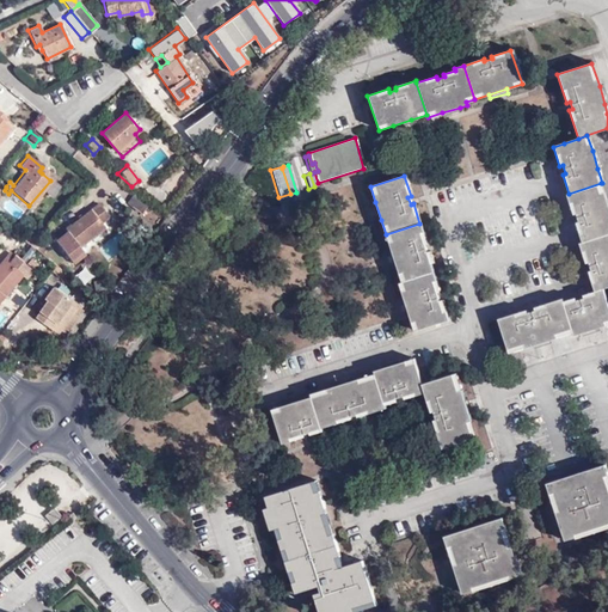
[(575,224),(579,244),(607,233),(607,207),(606,200),(601,183),(569,194),(566,195),(571,215),(575,214),(577,222),(575,224)]
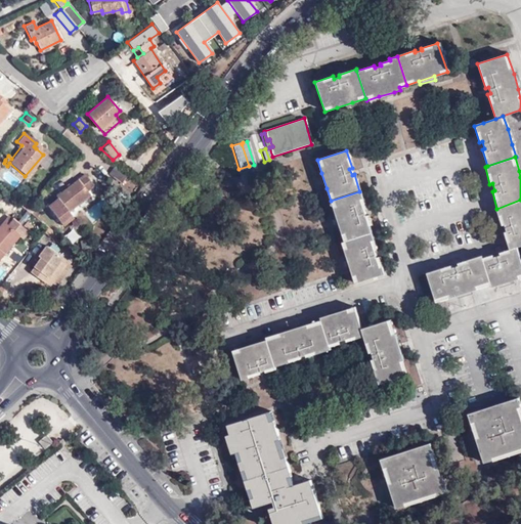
[(115,174),(118,170),(113,166),(106,173),(112,178),(115,174)]
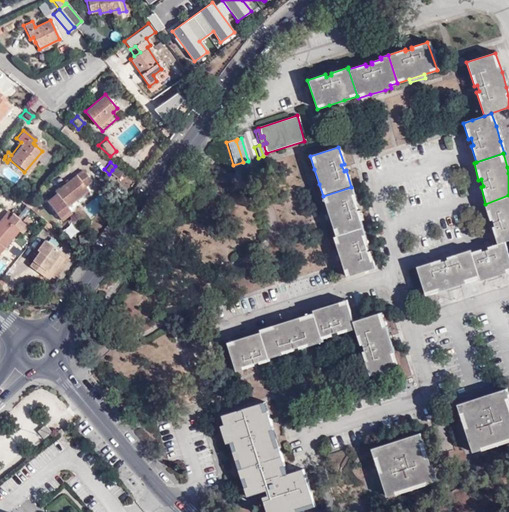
[(123,172),(115,166),(112,170),(109,174),(116,179),(123,172)]
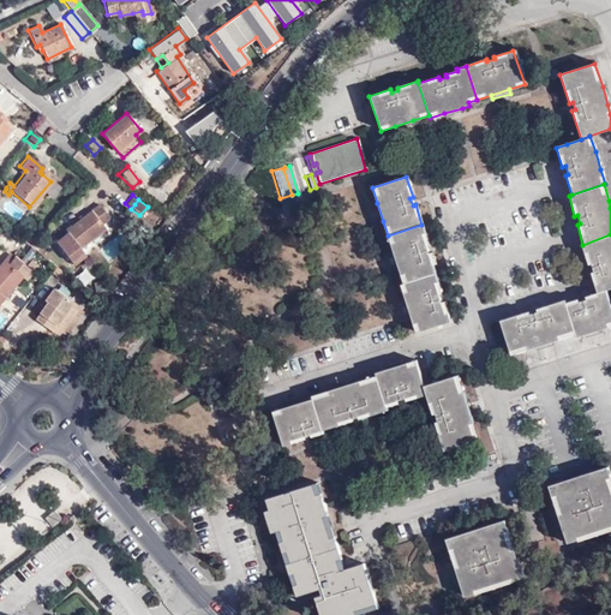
[(106,218),(96,204),(64,230),(65,233),(53,242),(71,264),(83,256),(77,248),(102,228),(99,222),(106,218)]
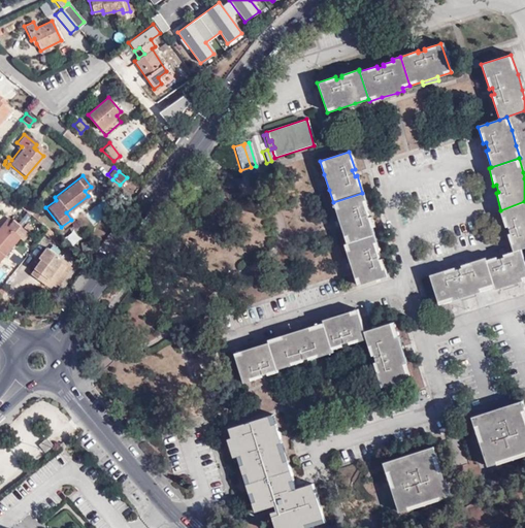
[(346,244),(372,235),(370,228),(372,228),(370,218),(367,218),(365,211),(367,210),(362,193),(333,202),(334,205),(337,216),(341,231),(346,244)]
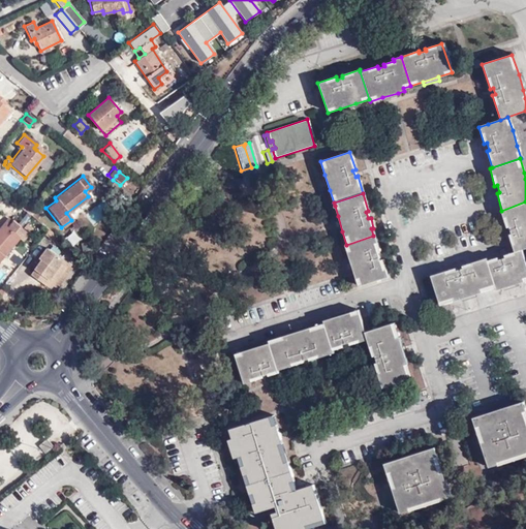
[(14,204),(27,214),(28,213),(31,209),(24,204),(24,205),(18,199),(14,204)]
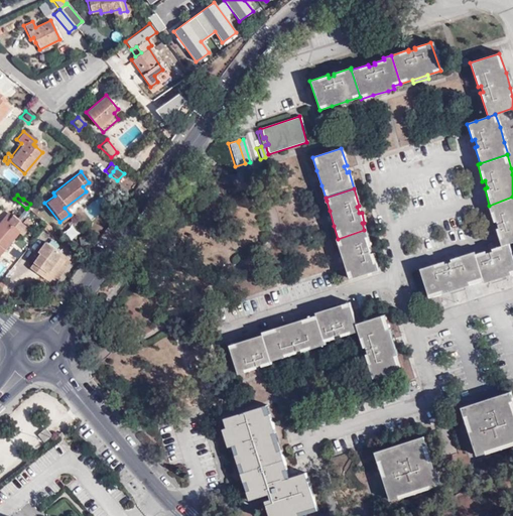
[(495,229),(499,243),(500,246),(507,244),(512,241),(512,197),(489,206),(488,206),(493,223),(495,222),(497,228),(495,229)]
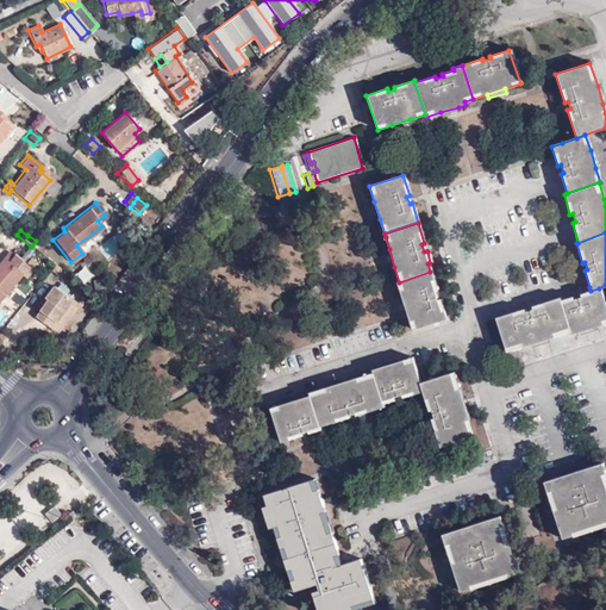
[(95,247),(104,259),(116,248),(107,237),(95,247)]
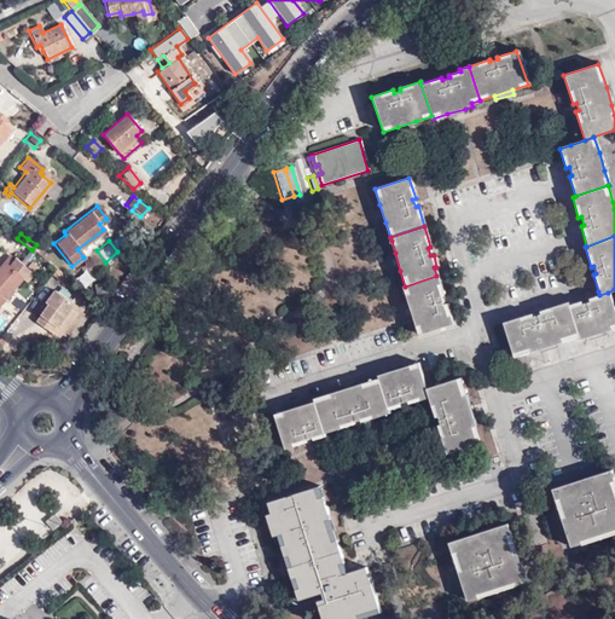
[(44,252),(36,244),(33,249),(40,256),(44,252)]
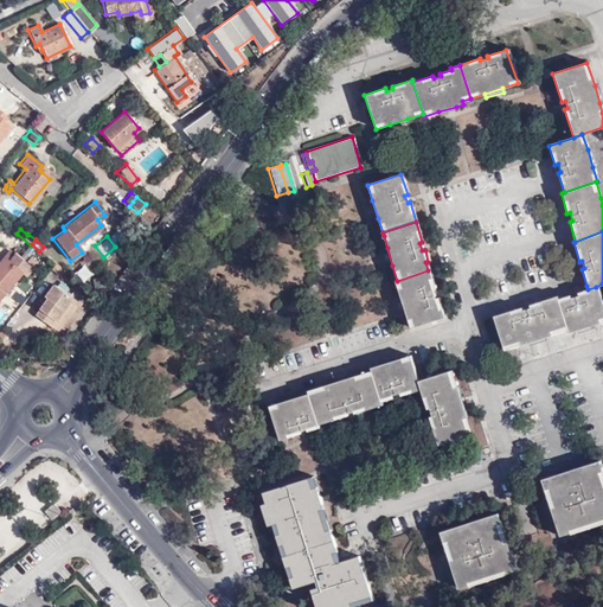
[(0,292),(18,272),(13,269),(20,260),(12,254),(5,261),(0,257),(0,292)]
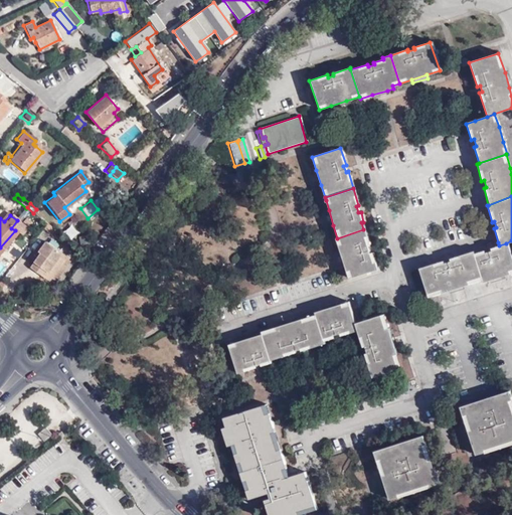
[(44,223),(40,228),(49,235),(53,231),(44,223)]
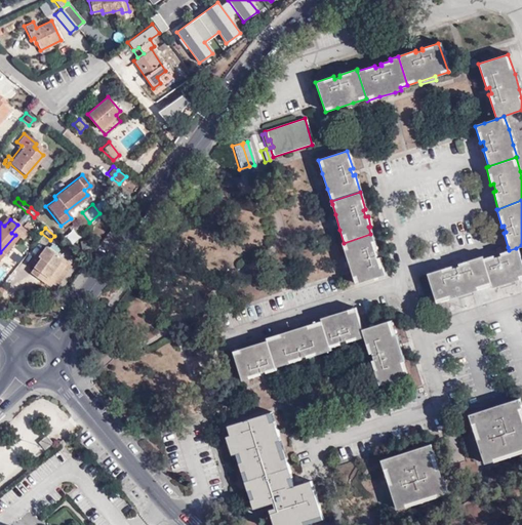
[(350,272),(354,285),(377,277),(384,275),(378,258),(376,259),(374,252),(376,251),(370,234),(344,243),(340,243),(345,256),(350,272)]
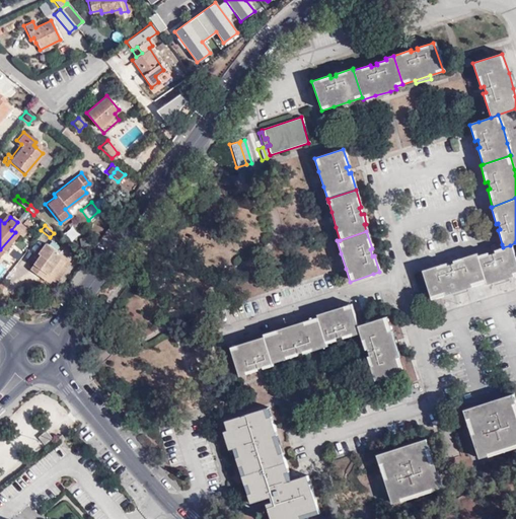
[(64,260),(65,257),(46,242),(38,252),(40,254),(29,269),(47,283),(50,280),(54,283),(68,263),(64,260)]
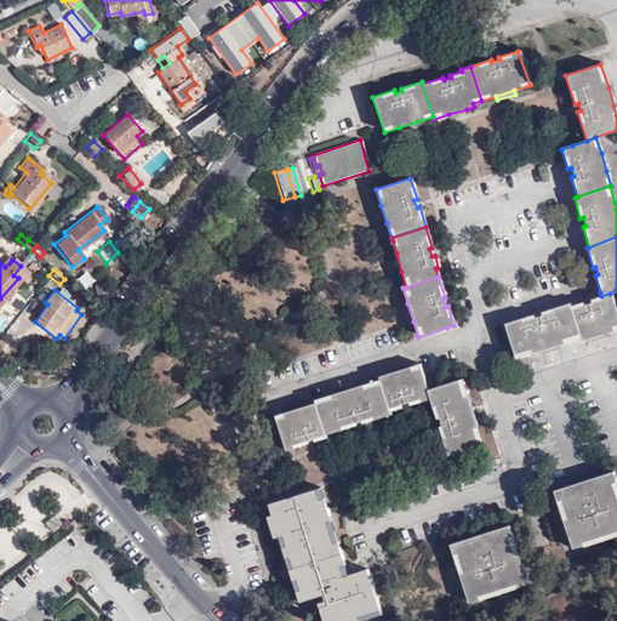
[(569,306),(580,339),(581,341),(587,339),(606,334),(616,329),(616,317),(610,294),(601,296),(589,300),(590,302),(582,306),(581,302),(569,306)]
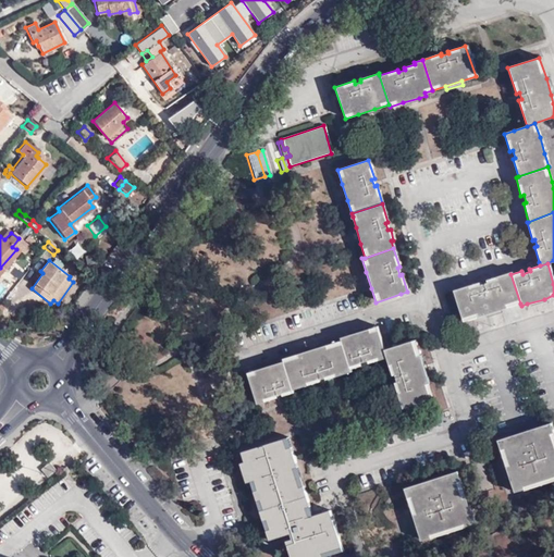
[(452,291),(453,294),(463,322),(483,314),(500,310),(520,304),(511,274),(509,272),(485,280),(485,283),(478,285),(478,282),(452,291)]
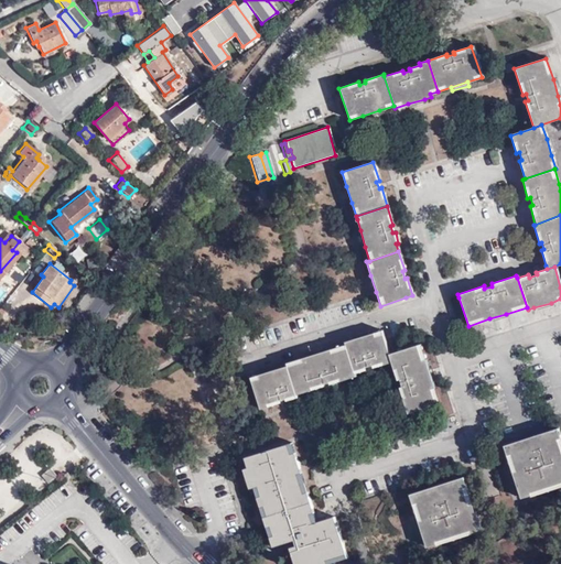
[(344,343),(345,345),(354,373),(365,370),(364,368),(370,366),(371,368),(390,362),(388,354),(380,331),(344,343)]
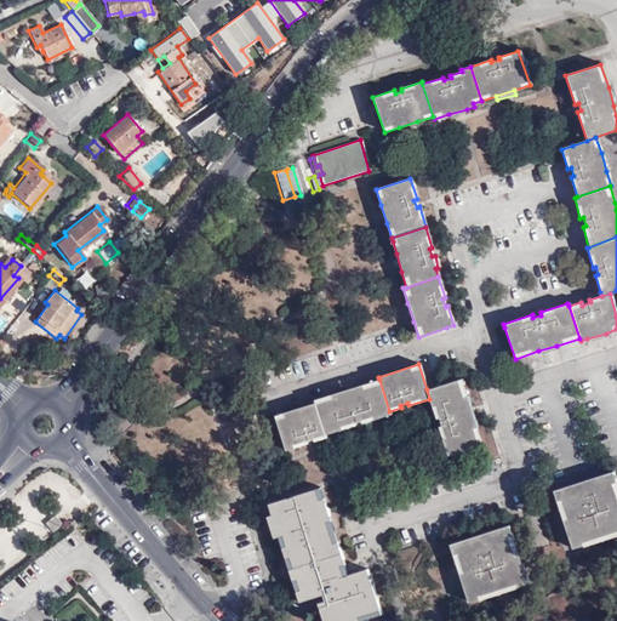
[(343,391),(313,400),(315,404),(325,436),(354,426),(353,423),(359,421),(360,425),(390,415),(389,411),(380,380),(343,391)]
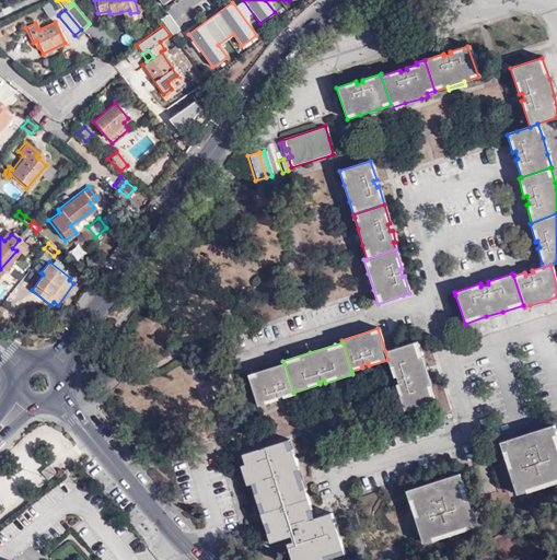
[(416,342),(385,351),(387,360),(394,378),(395,377),(397,385),(395,385),(404,410),(434,400),(422,362),(416,342)]
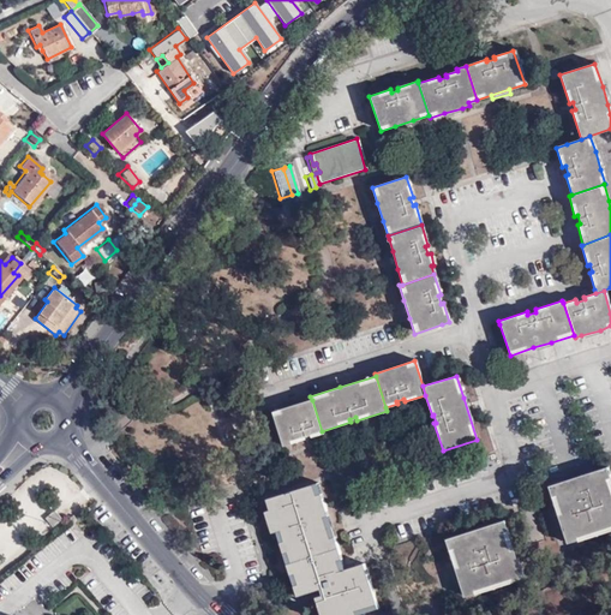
[(322,431),(312,400),(271,412),(282,447),(303,441),(301,437),(309,435),(310,439),(322,434),(322,431)]
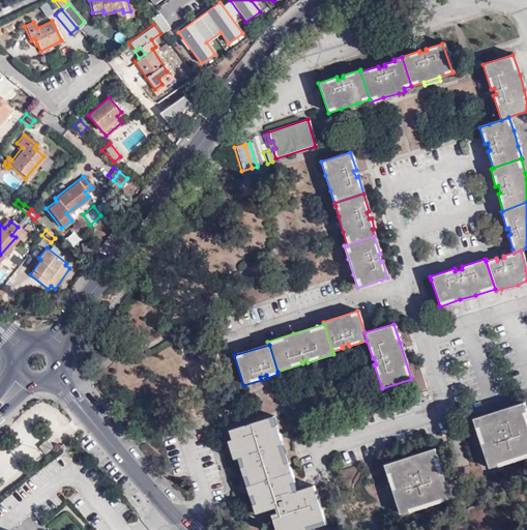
[(471,419),(478,438),(480,444),(488,468),(497,465),(498,467),(526,457),(526,418),(522,403),(471,419)]
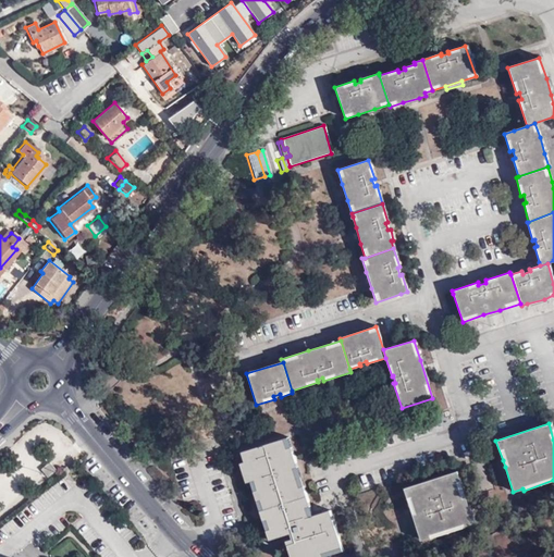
[(255,498),(258,511),(305,497),(298,475),(287,437),(241,453),(243,461),(249,482),(255,498)]
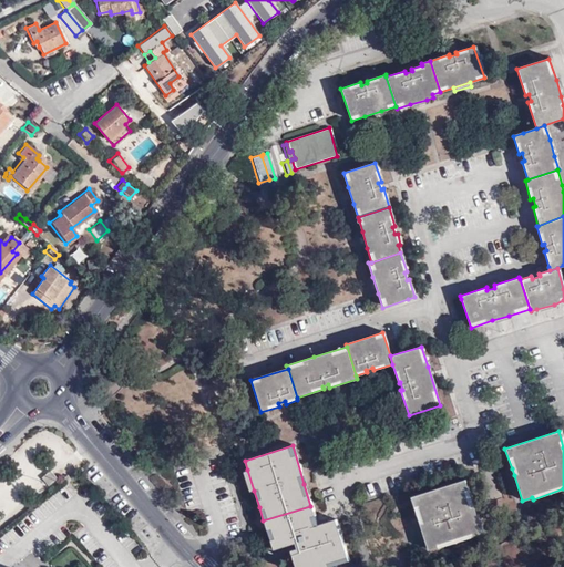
[(254,491),(247,470),(244,472),(250,492),(254,491)]
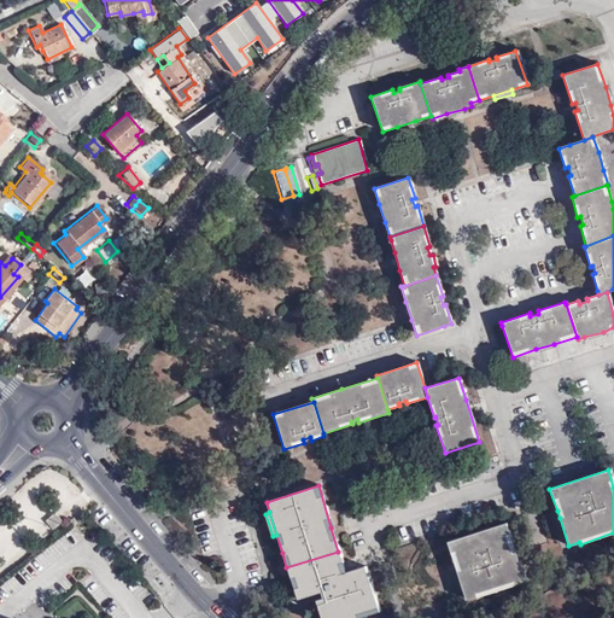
[(58,522),(51,513),(42,520),(50,529),(58,522)]
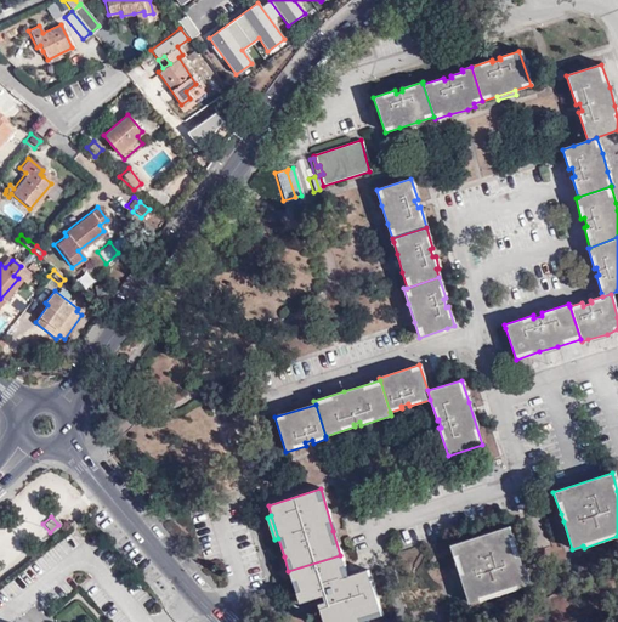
[(457,567),(459,576),(469,603),(477,600),(478,601),(516,589),(516,588),(527,584),(508,526),(449,546),(457,567)]
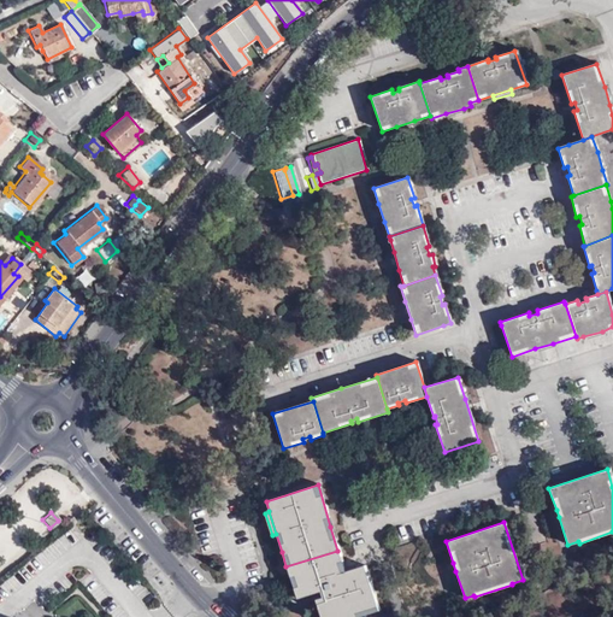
[(286,566),(295,599),(312,594),(319,592),(322,598),(314,600),(319,616),(358,616),(377,611),(363,565),(345,571),(337,551),(286,566)]
